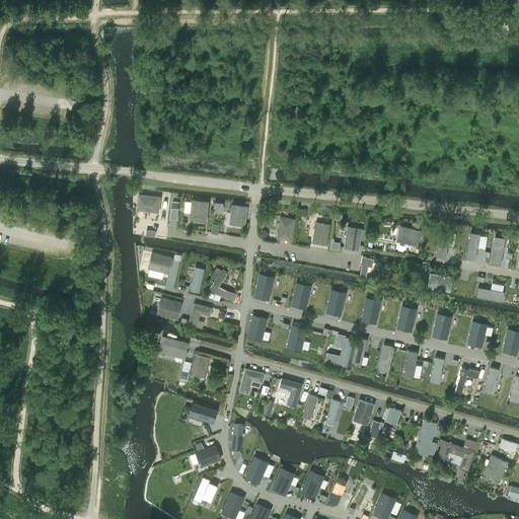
[(136,209),(158,212),(160,197),(138,194),(136,209)]
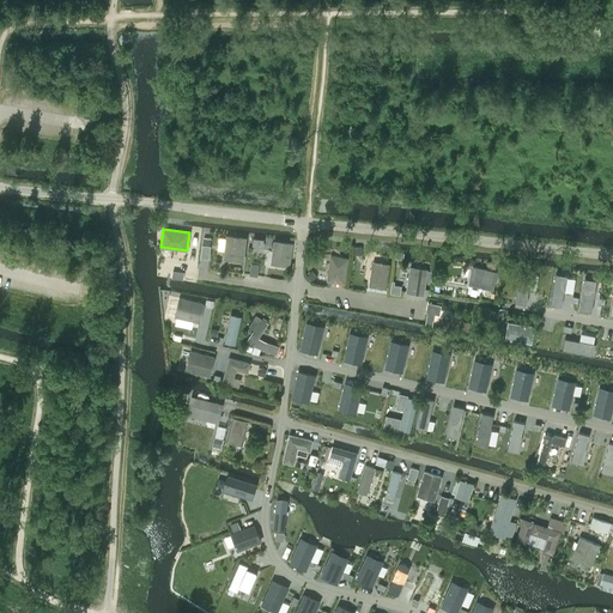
[(232,259),(242,260),(244,237),(228,236),(225,250),(224,259),(232,260),(232,259)]
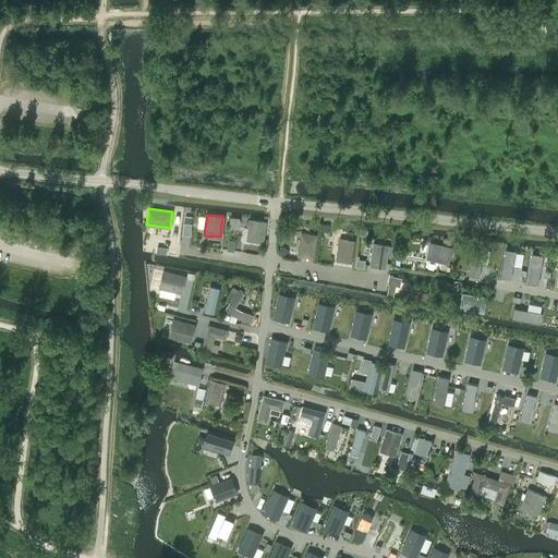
[(255,238),(263,239),(265,221),(250,219),(249,229),(247,229),(247,238),(255,238)]
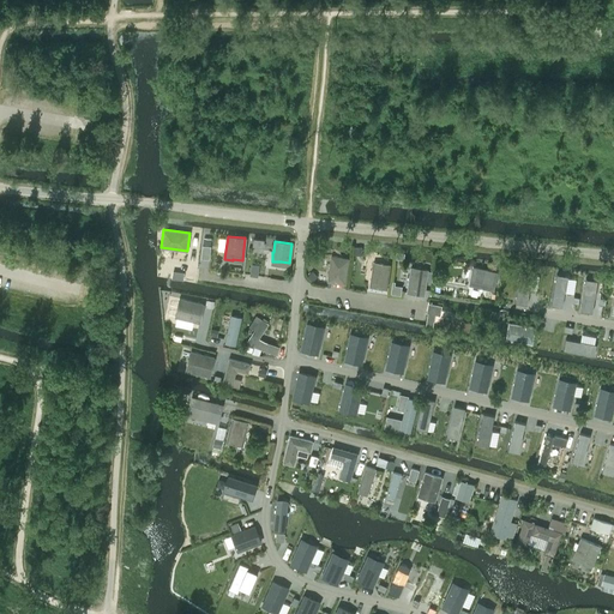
[(327,281),(345,283),(348,259),(331,257),(327,281)]
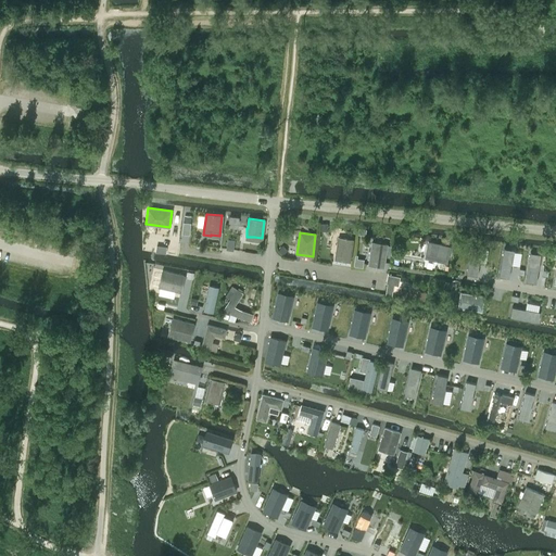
[(335,260),(350,262),(353,240),(338,238),(335,260)]
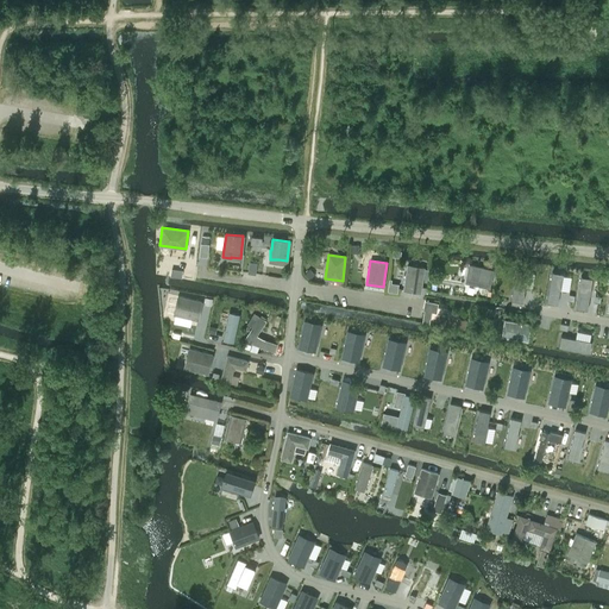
[(479,286),(489,288),(494,270),(469,264),(466,277),(481,281),(479,286)]
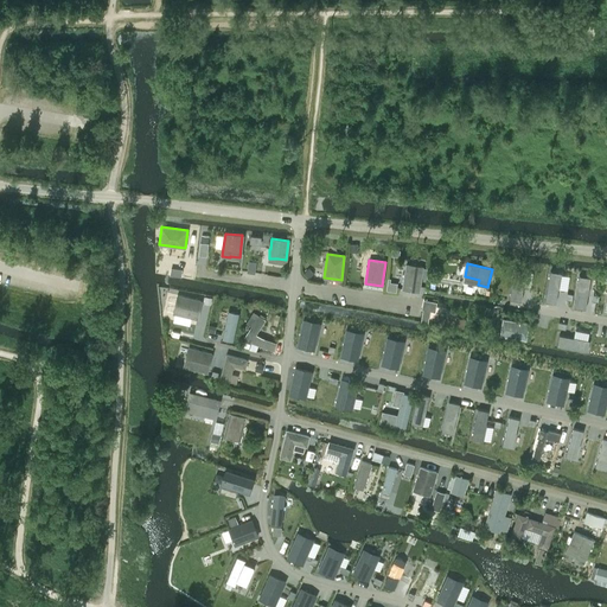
[(407,264),(402,288),(419,291),(422,267),(407,264)]
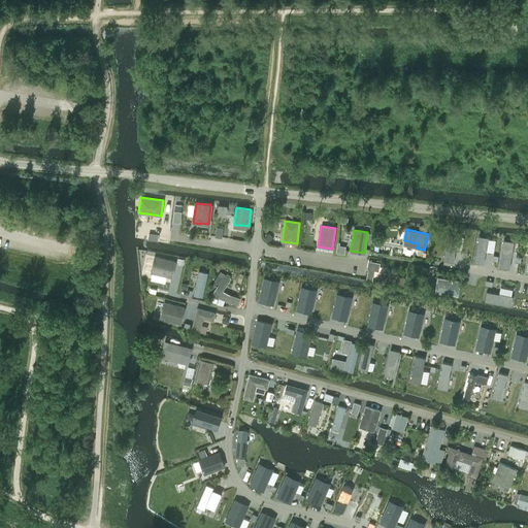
[(447,234),(443,261),(453,262),(455,249),(454,249),(456,235),(447,234)]
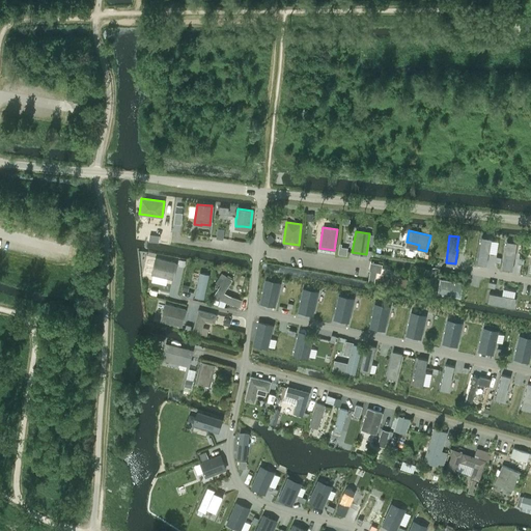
[(480,236),(476,263),(485,264),(487,251),(486,251),(488,238),(480,236)]
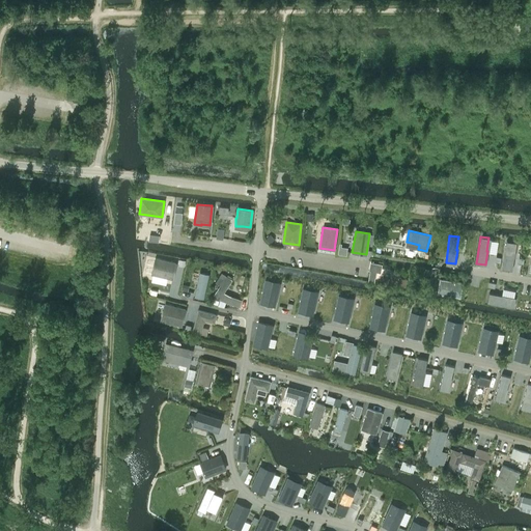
[(506,243),(502,269),(511,271),(513,257),(512,257),(514,244),(506,243)]
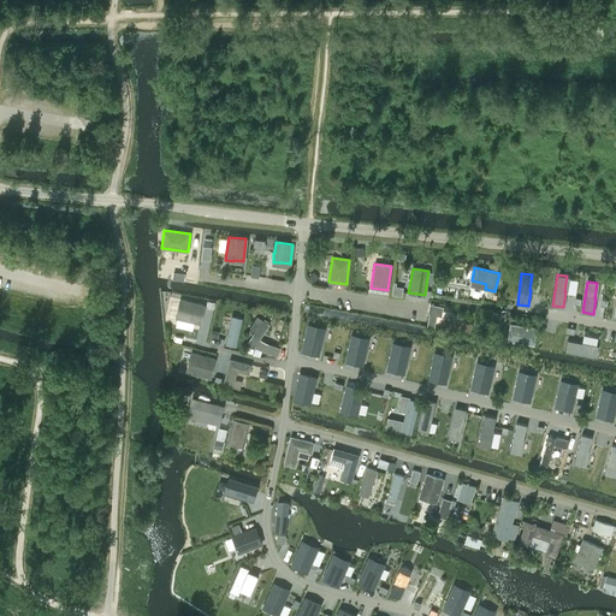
[(177,318),(200,323),(205,306),(187,302),(188,301),(179,300),(178,307),(179,307),(177,318)]
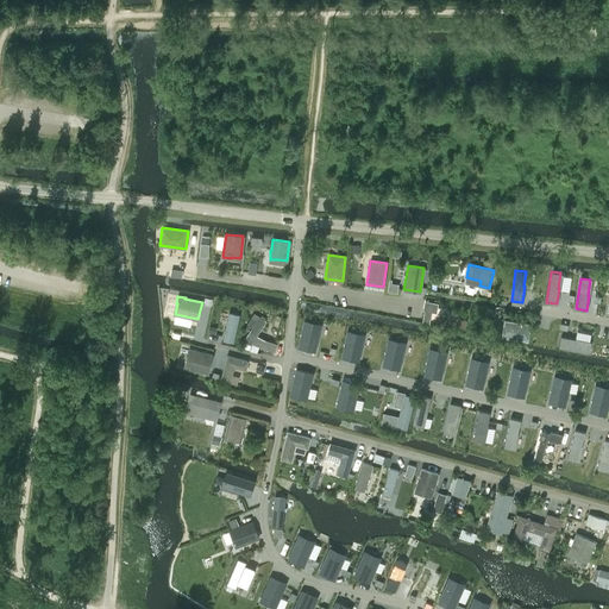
[(274,351),(276,344),(262,339),(256,336),(265,321),(261,316),(255,313),(248,324),(253,327),(245,339),(251,343),(274,351)]
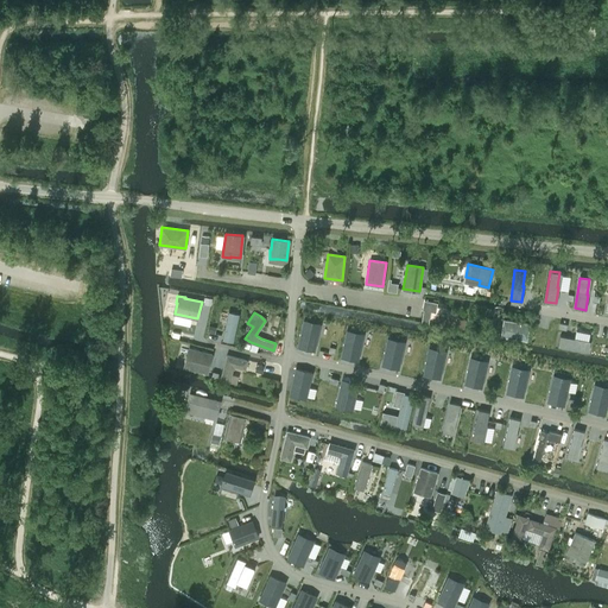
[(442,315),(439,323),(463,328),(464,320),(450,316),(451,312),(447,312),(445,316),(442,315)]
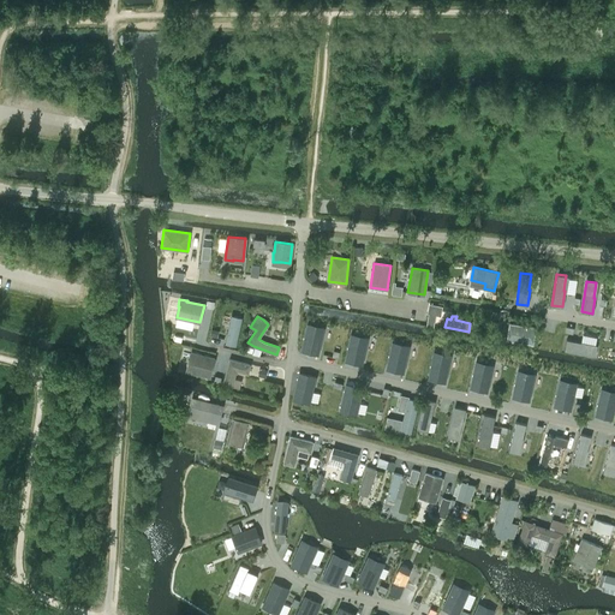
[(232,317),(226,344),(236,346),(242,320),(232,317)]
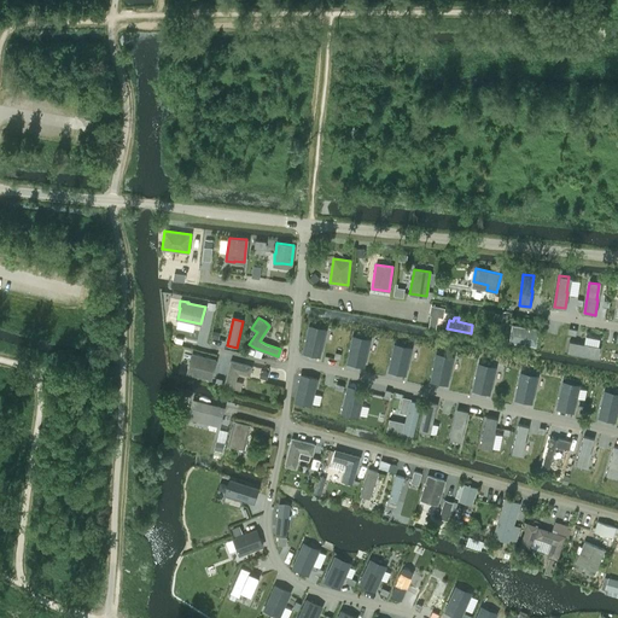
[(509,342),(535,345),(538,328),(512,325),(509,342)]
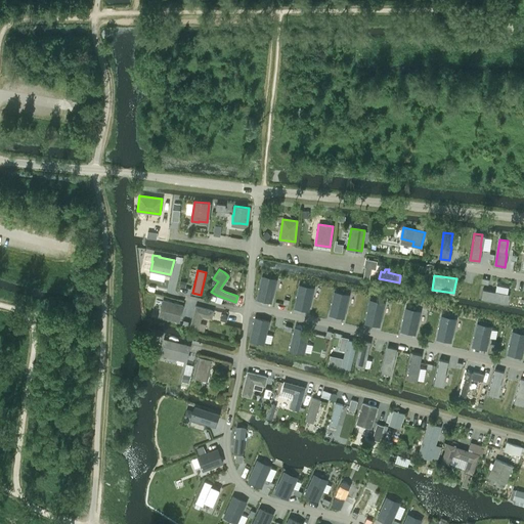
[(261,278),(257,299),(271,302),(275,281),(261,278)]
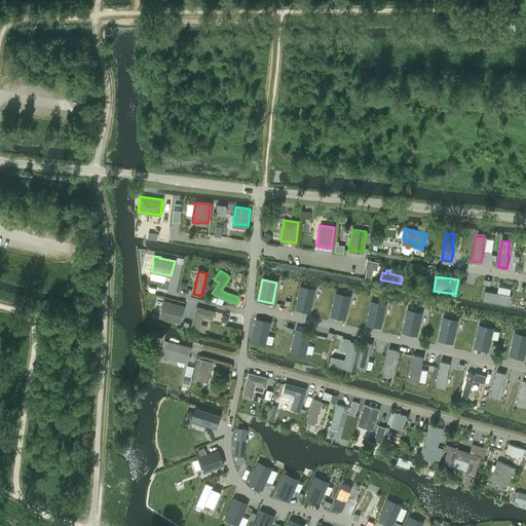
[(299,289),(295,309),(309,312),(313,292),(299,289)]
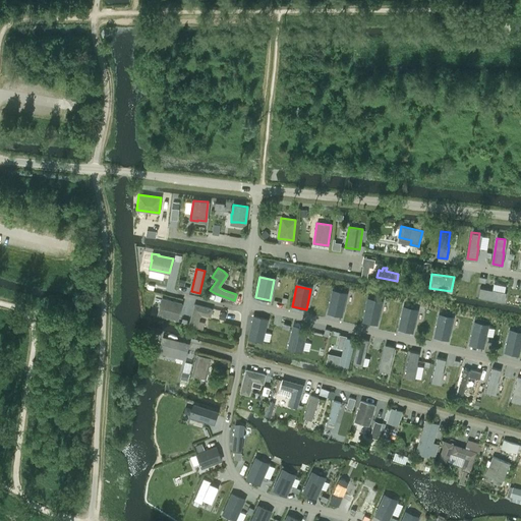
[(478,291),(477,297),(504,302),(505,294),(491,291),(491,290),(479,288),(479,290),(478,291)]
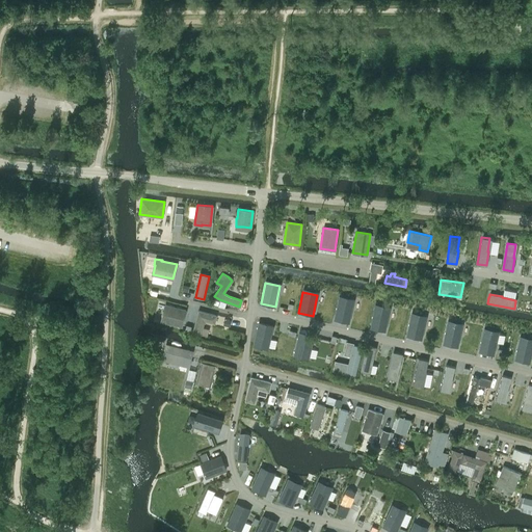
[(339,299),(334,319),(348,322),(352,302),(339,299)]
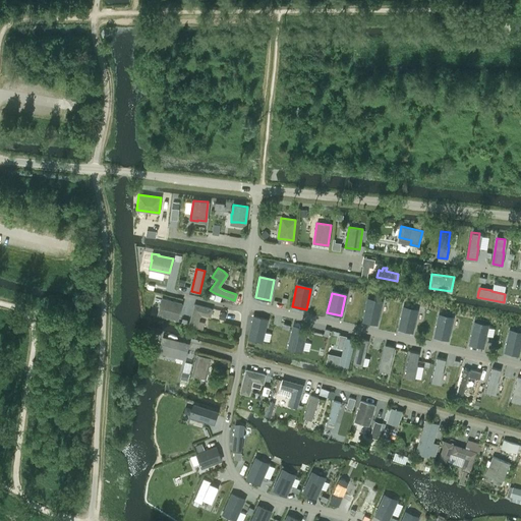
[(158,314),(178,320),(182,303),(162,298),(158,314)]
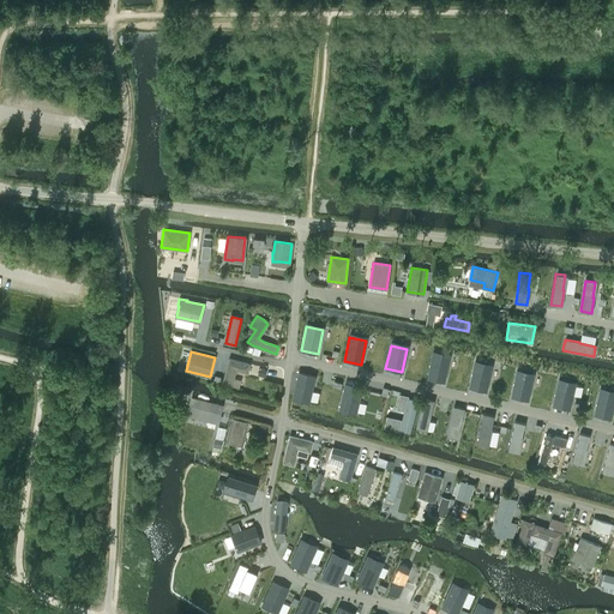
[(433,355),(427,378),(444,381),(449,359),(433,355)]
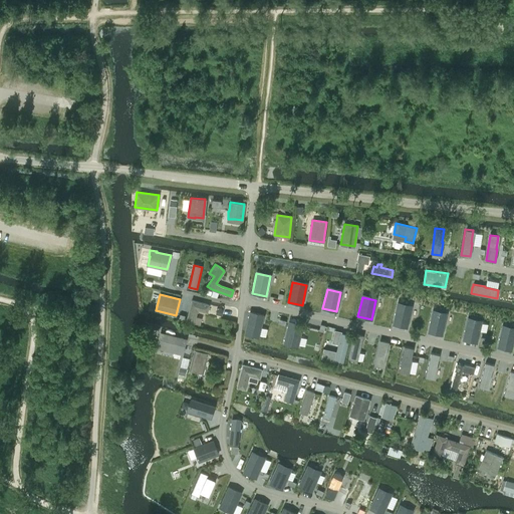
[(198,310),(207,312),(209,304),(192,300),(186,321),(194,323),(198,310)]
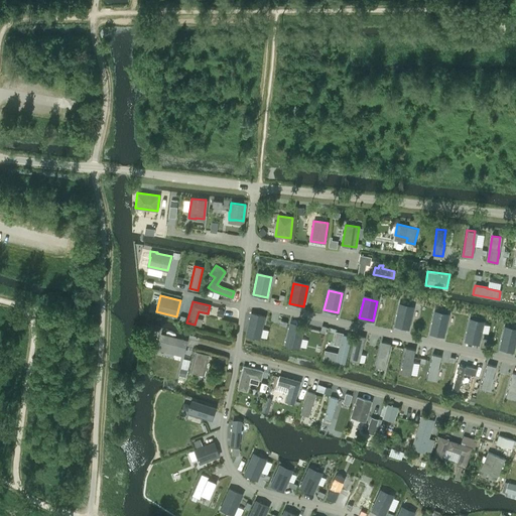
[(398,306),(394,327),(408,330),(412,309),(398,306)]
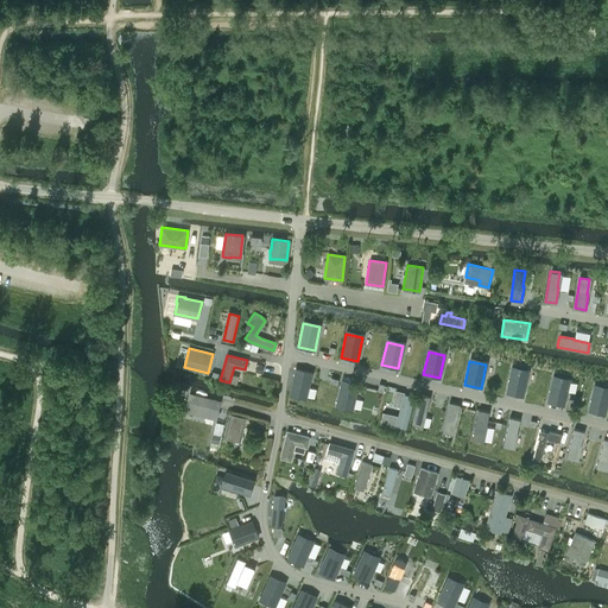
[(295,369),(290,392),(306,396),(311,373),(295,369)]
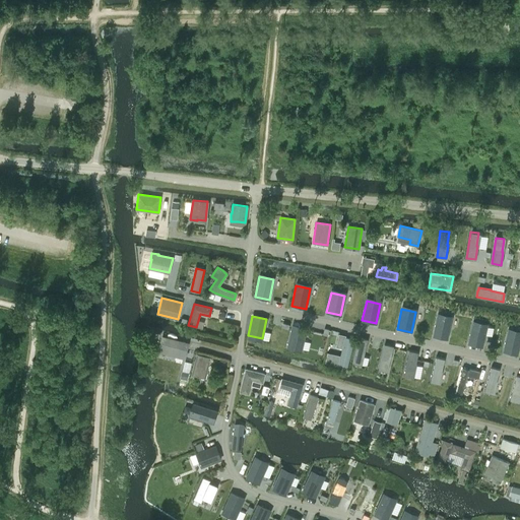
[(438,316),(433,336),(447,339),(451,319),(438,316)]
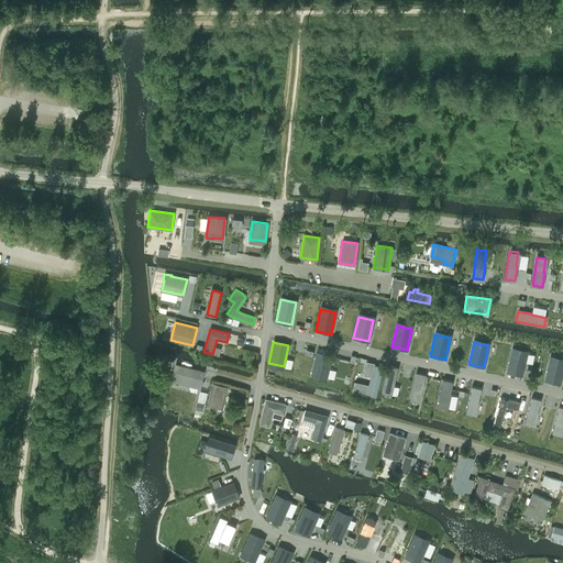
[(511,350),(507,372),(522,375),(527,353),(511,350)]
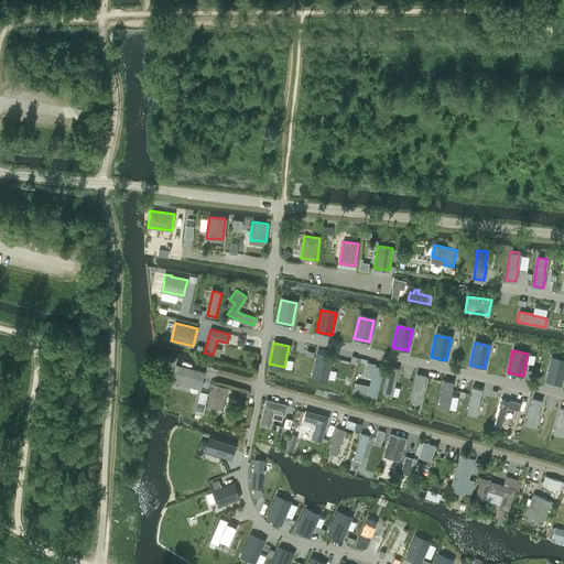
[(317,353),(313,375),(327,378),(333,356),(317,353)]
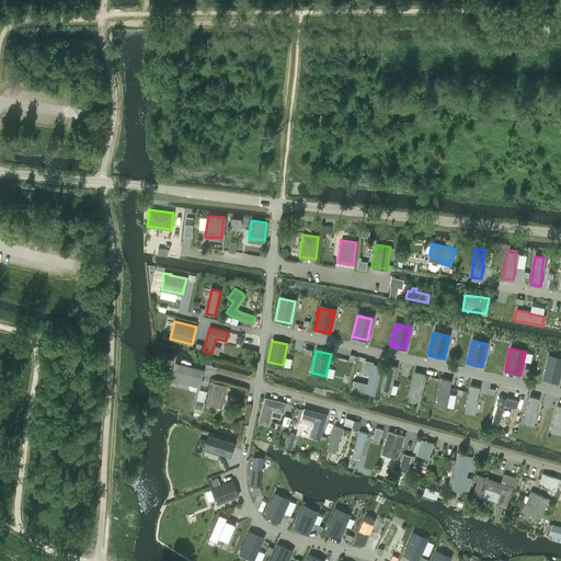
[(560,359),(548,357),(544,379),(558,382),(560,368),(560,359)]
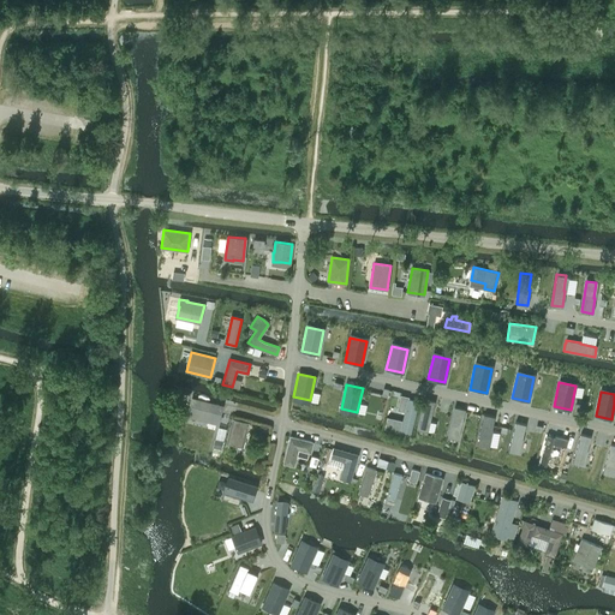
[(189,411),(219,419),(222,406),(192,398),(189,411)]
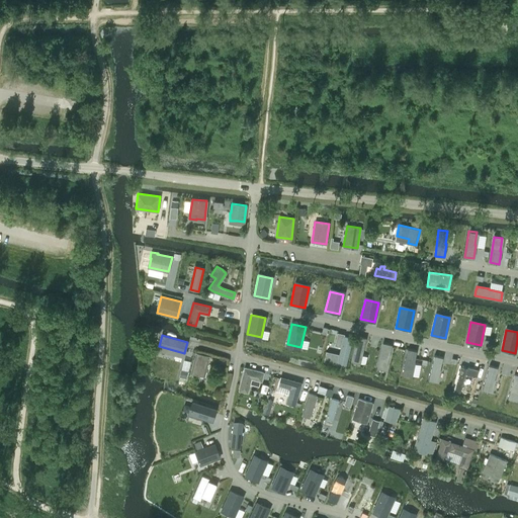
[(326,351),(324,361),(337,365),(337,363),(346,365),(352,338),(344,336),(341,348),(339,355),(326,351)]
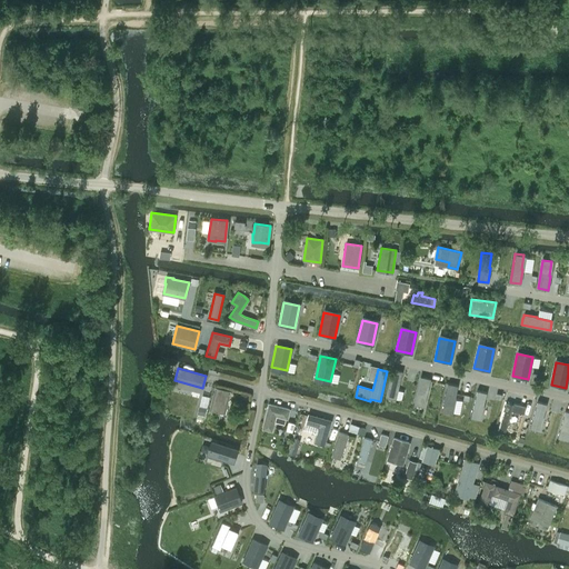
[(391,371),(386,398),(395,399),(401,373),(391,371)]
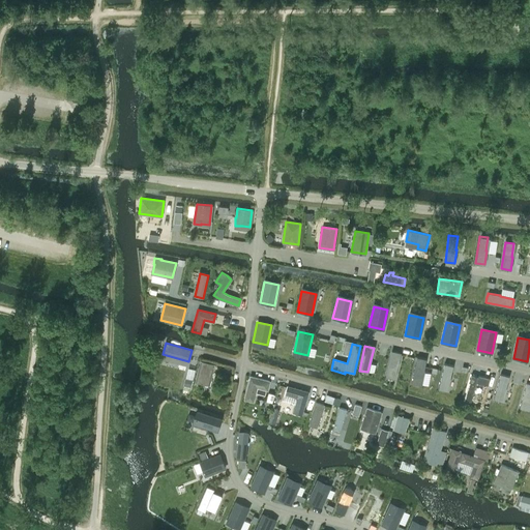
[(391,353),(385,377),(393,379),(400,355),(391,353)]
